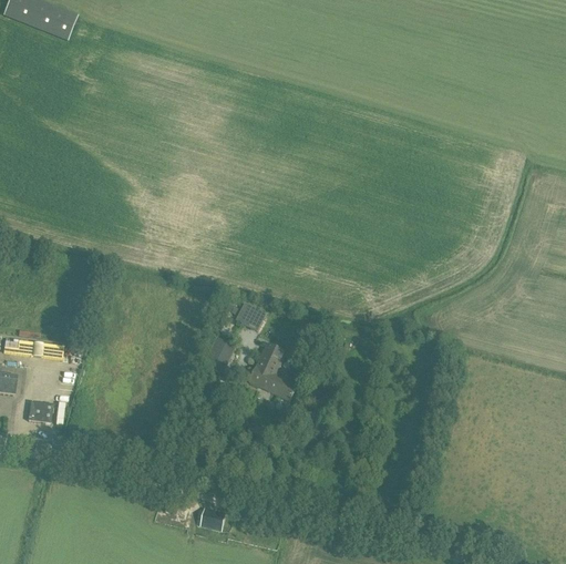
[(79,13),(45,0),(11,0),(6,14),(68,39),(79,13)]
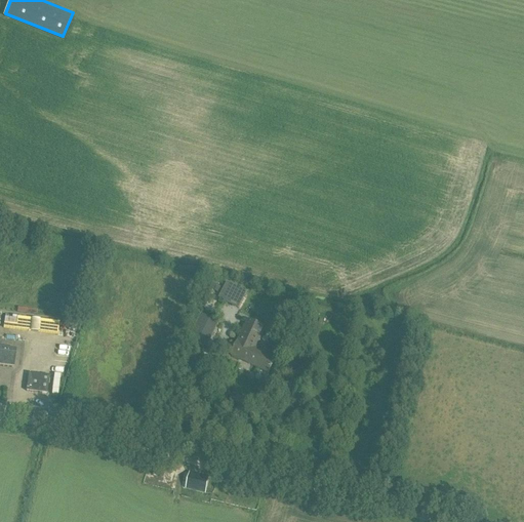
[(247,291),(228,281),(219,295),(239,306),(247,291)]
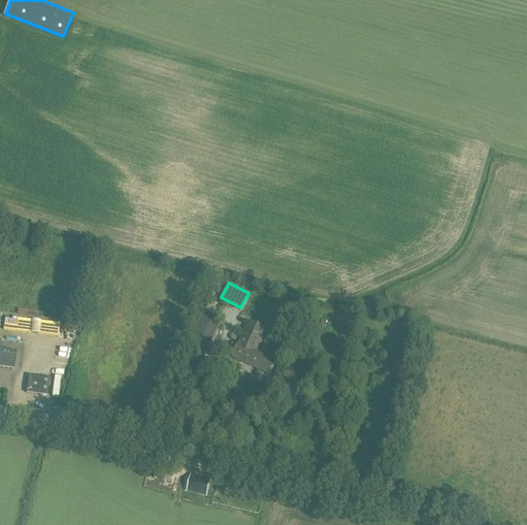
[(203,314),(192,338),(200,342),(204,333),(212,337),(221,321),(203,314)]
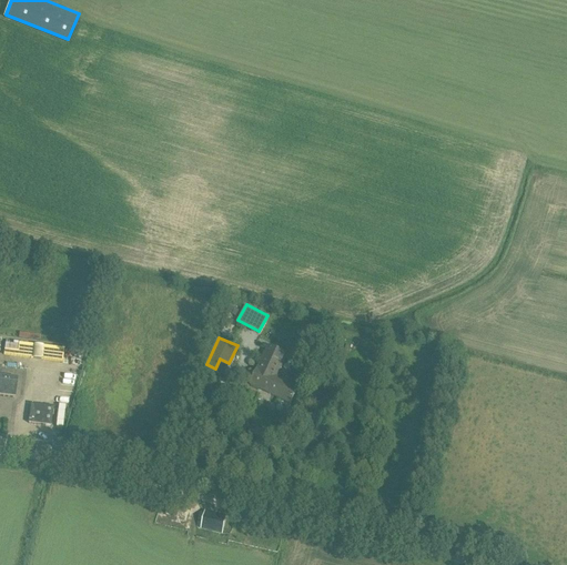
[(287,352),(269,343),(251,382),(260,385),(261,383),(271,387),(269,390),(291,401),(299,384),(285,377),(287,373),(280,369),(287,352)]
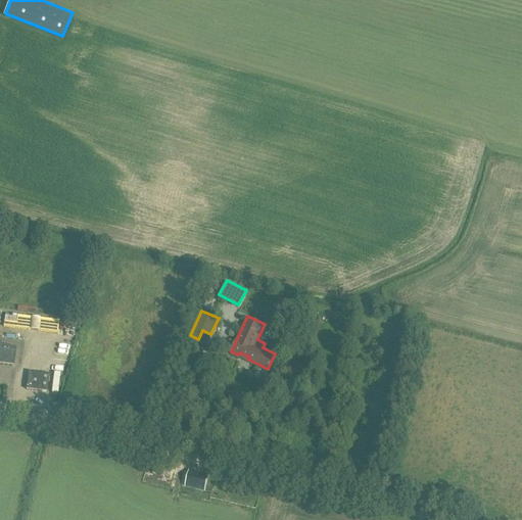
[(0,342),(0,361),(14,364),(16,345),(0,342)]
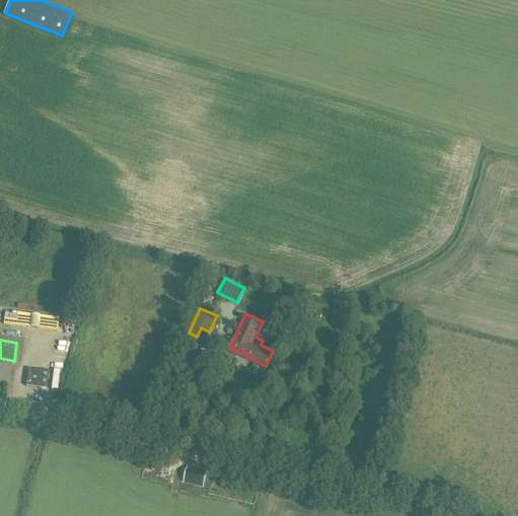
[(50,369),(29,366),(26,383),(48,386),(50,369)]
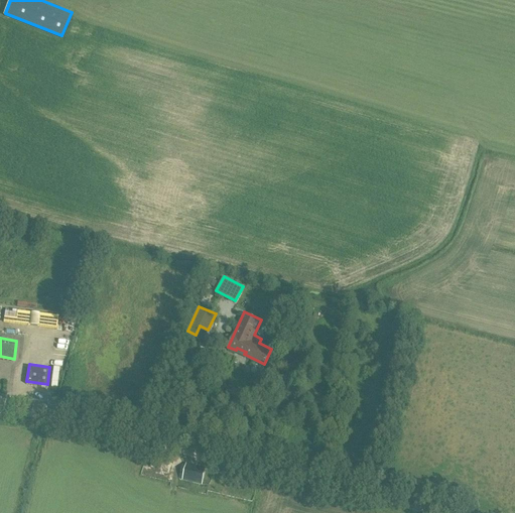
[(207,466),(188,462),(186,462),(183,478),(203,483),(207,466)]
